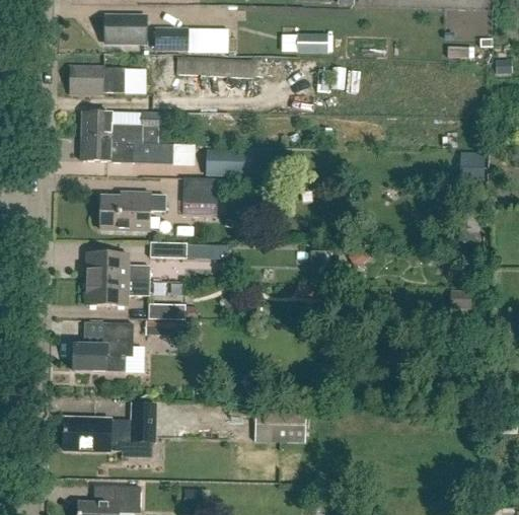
[(146,42),(146,15),(105,15),(104,42),(146,42)]
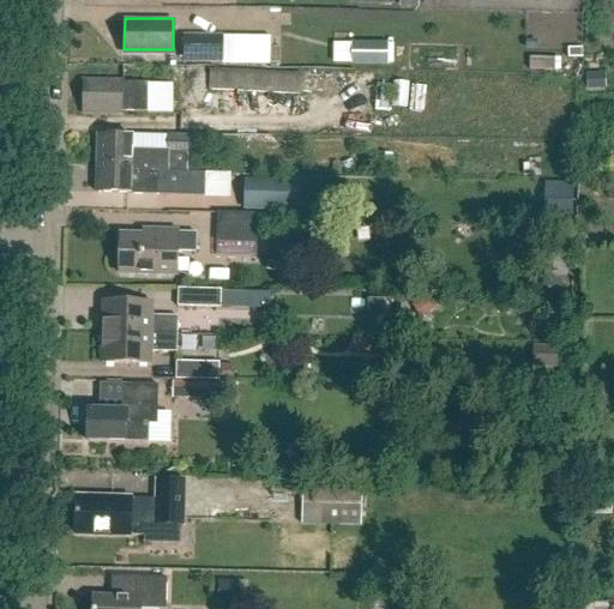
[(222,59),(222,31),(182,31),(182,59),(222,59)]
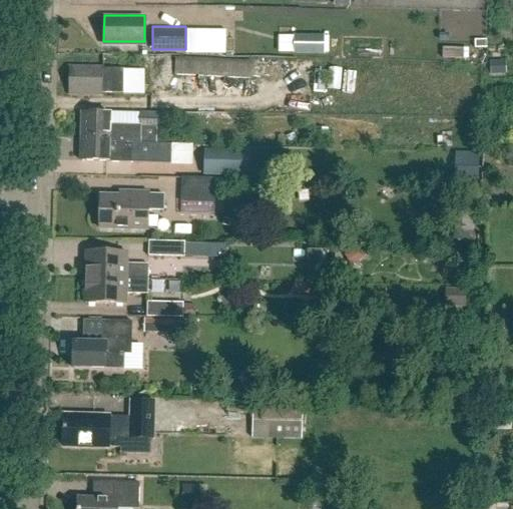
[(297,31),(297,51),(327,50),(327,31),(297,31)]
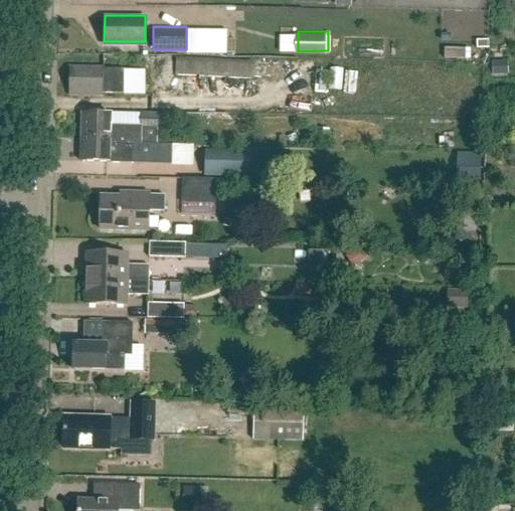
[(447,43),(446,54),(467,55),(467,44),(447,43)]
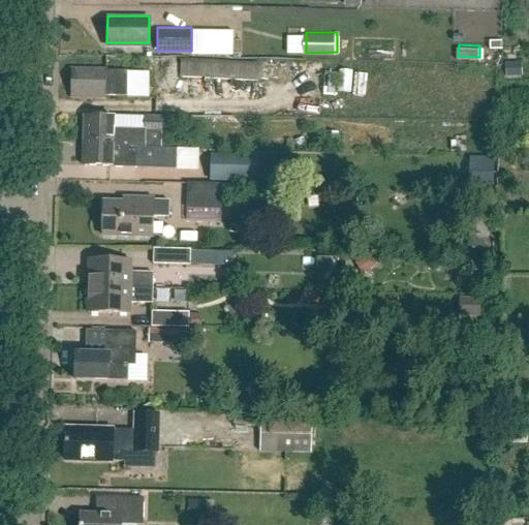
[(181,57),(181,73),(258,78),(259,61),(181,57)]
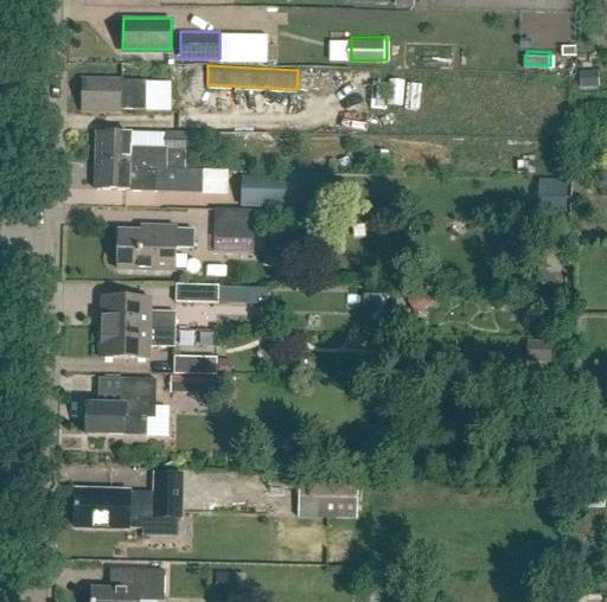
[(595,68),(580,68),(580,84),(595,83),(595,68)]
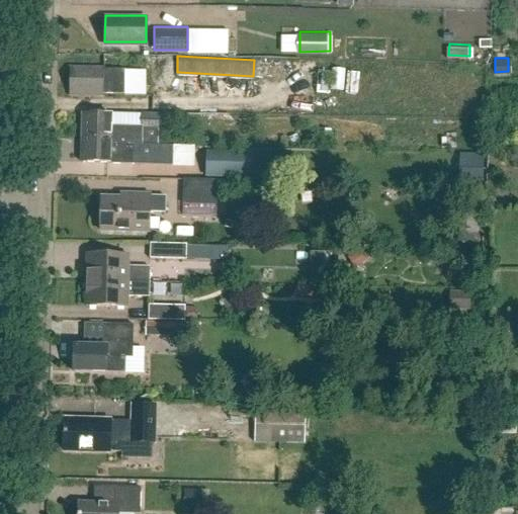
[(123,90),(123,72),(123,67),(103,67),(103,65),(70,64),(69,93),(103,94),(103,91),(123,91),(123,90)]
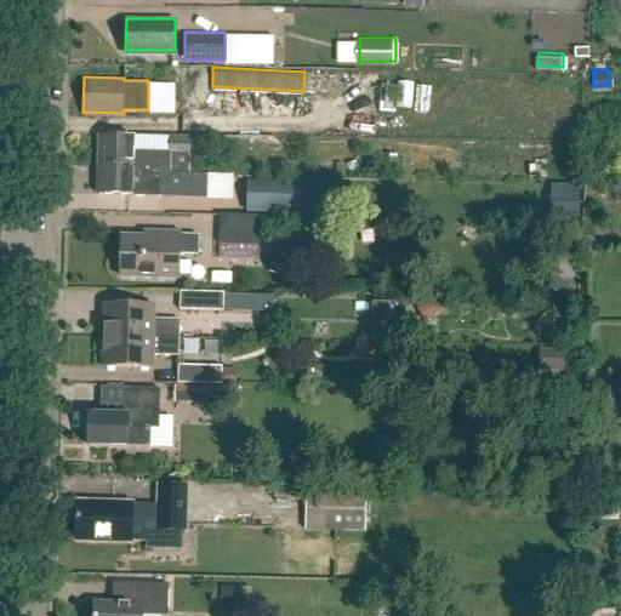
[(167,131),(166,149),(166,153),(198,153),(198,132),(167,131)]
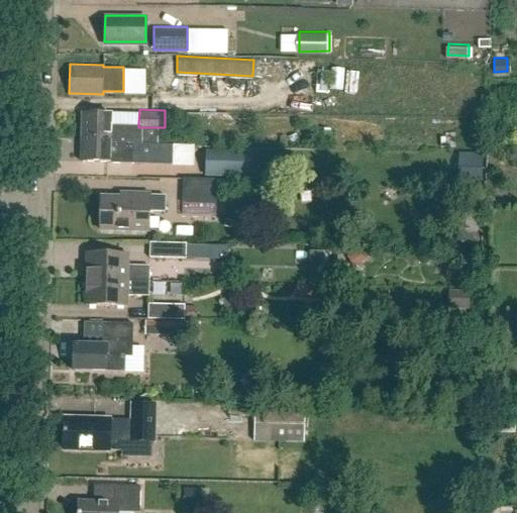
[(158,142),(158,141),(165,142),(165,127),(138,127),(138,124),(111,124),(111,112),(82,111),(82,135),(111,136),(110,142),(127,143),(127,141),(158,142)]
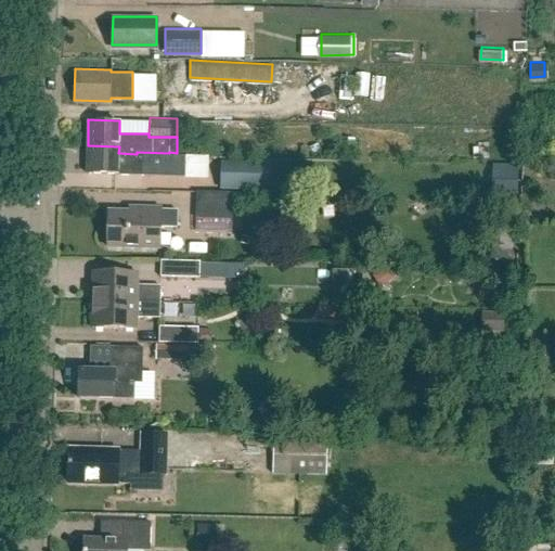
[(119,146),(88,145),(87,171),(141,173),(183,174),(183,154),(169,153),(137,152),(137,154),(118,153),(119,146)]
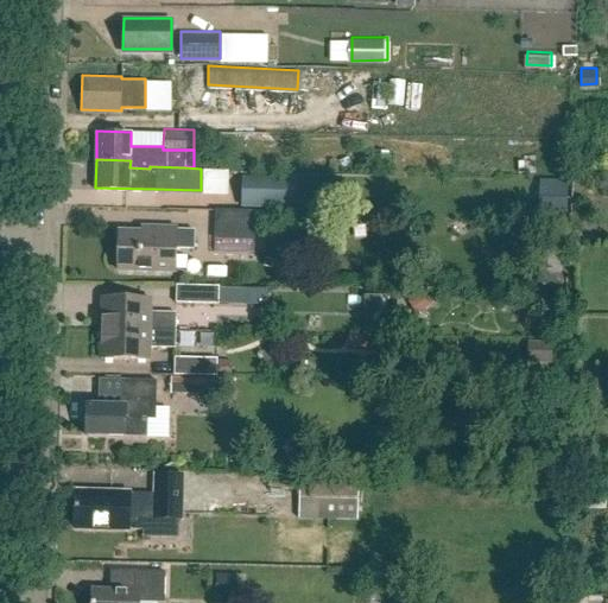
[(293,205),(293,176),(245,175),(245,177),(244,196),(244,204),(293,205)]
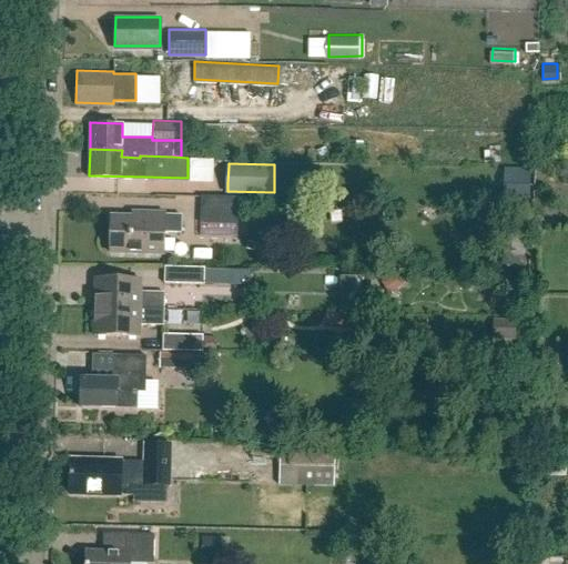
[(533,165),(506,165),(505,197),(533,197),(533,165)]
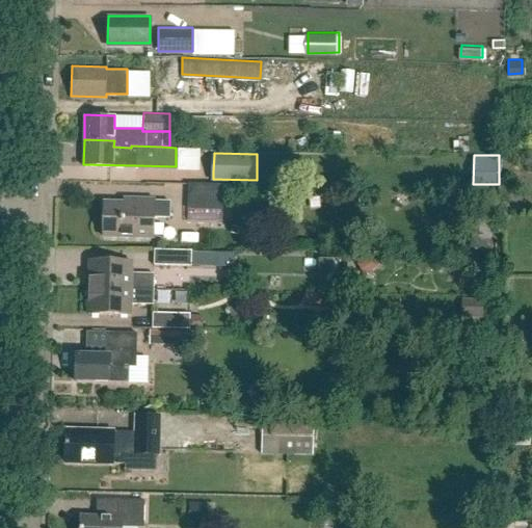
[(231,208),(232,182),(187,181),(187,207),(231,208)]
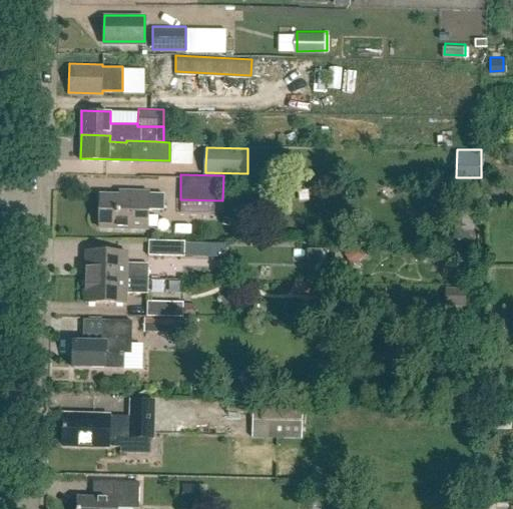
[(163,207),(163,192),(148,191),(148,190),(127,190),(127,194),(100,193),(99,225),(147,227),(147,207),(163,207)]
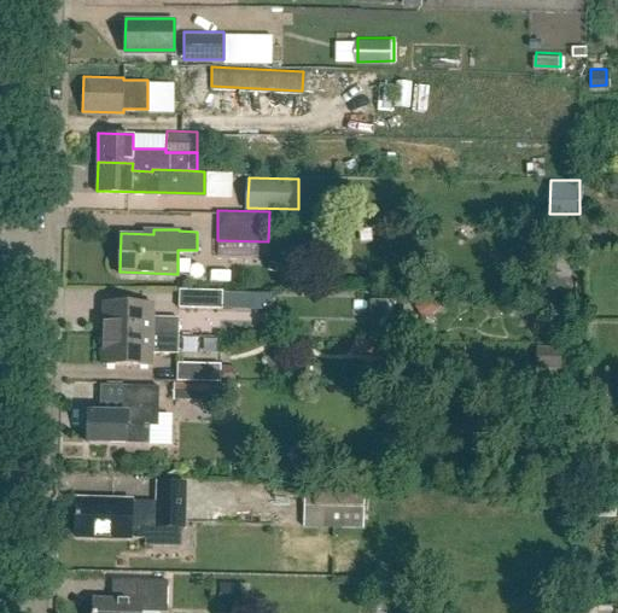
[(221,305),(221,287),(178,286),(178,304),(221,305)]
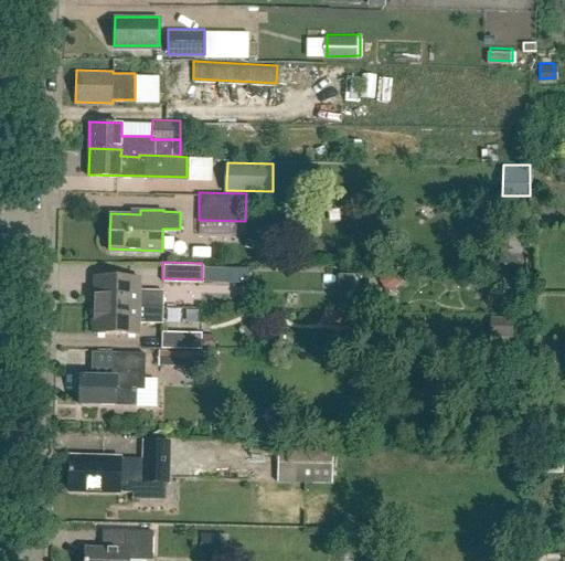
[(394,268),(383,276),(391,287),(402,279),(394,268)]
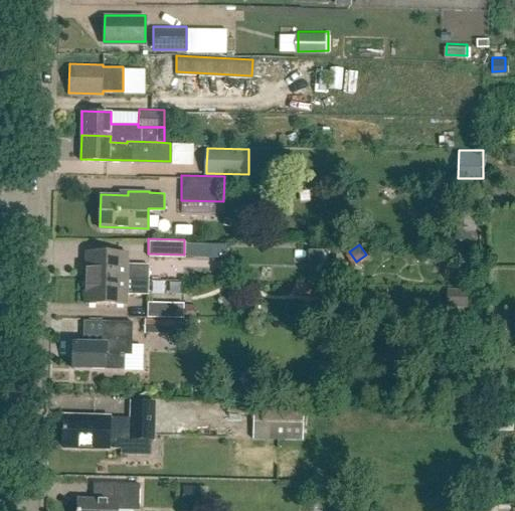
[(309,248),(309,262),(327,262),(328,248),(309,248)]
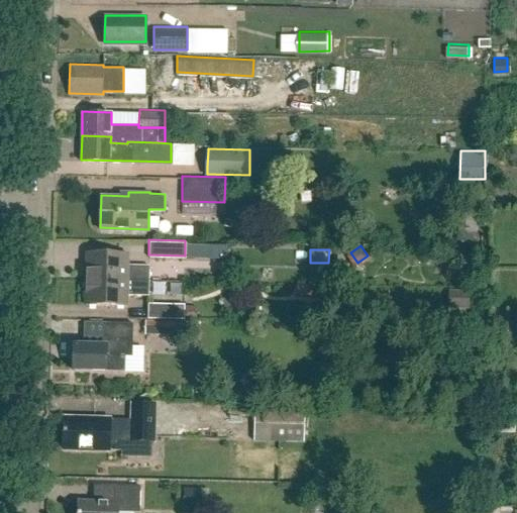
[(86,277),(148,278),(148,264),(127,263),(127,251),(86,250),(86,277)]
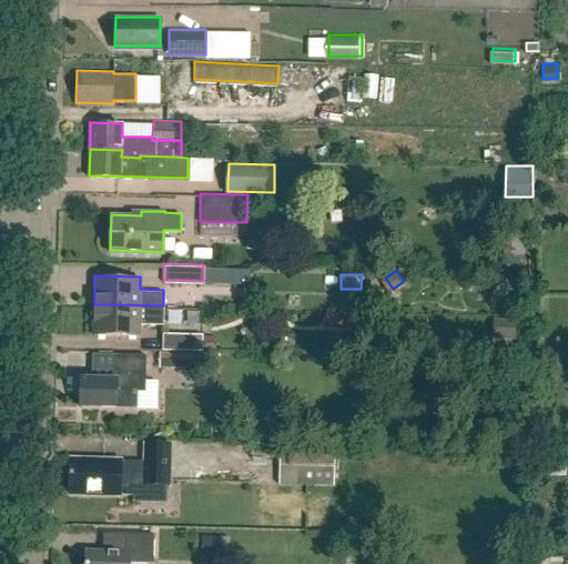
[(163,322),(163,305),(94,304),(93,333),(139,334),(140,322),(163,322)]
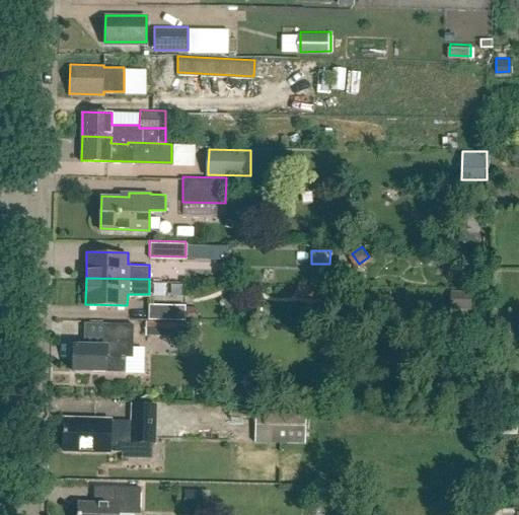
[(449,289),(449,307),(471,307),(471,289),(449,289)]
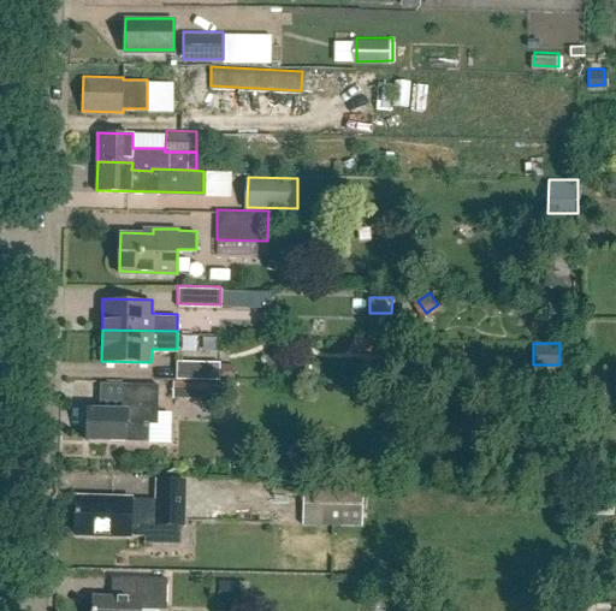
[(219,378),(219,360),(176,359),(176,378),(219,378)]
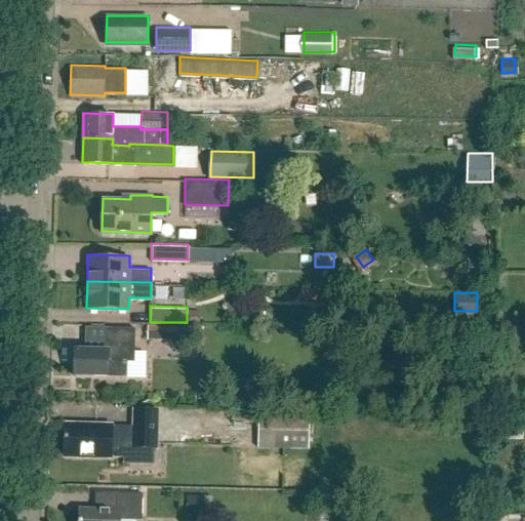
[(148,336),(187,337),(188,325),(149,324),(148,336)]
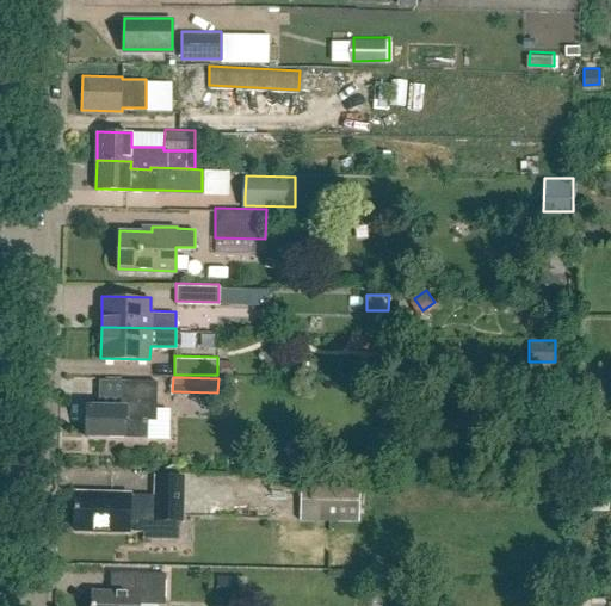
[(156,419),(158,381),(125,379),(125,406),(86,406),(86,436),(147,437),(148,419),(156,419)]
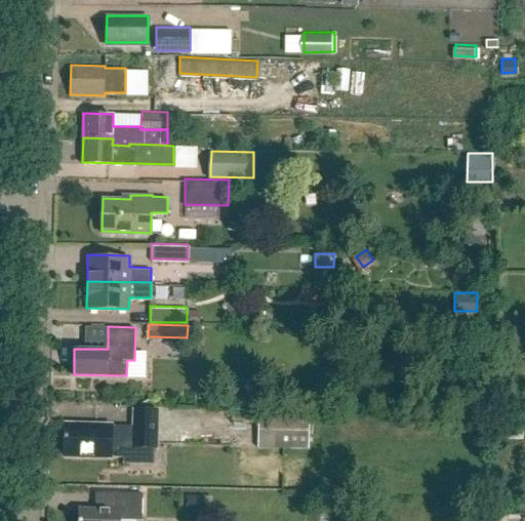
[(155,446),(156,408),(133,408),(133,425),(65,423),(64,454),(123,455),(123,445),(155,446)]
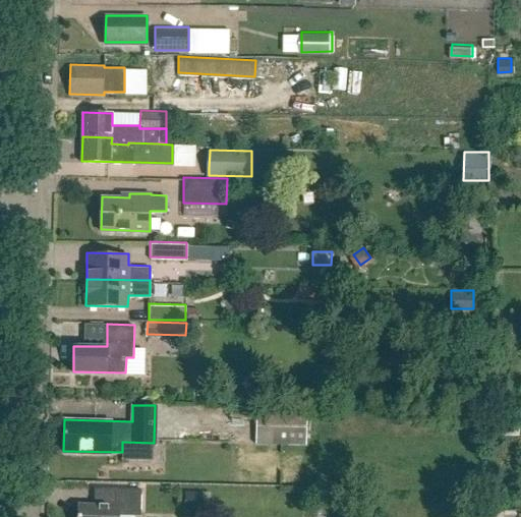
[(305,443),(306,407),(255,406),(254,442),(305,443)]
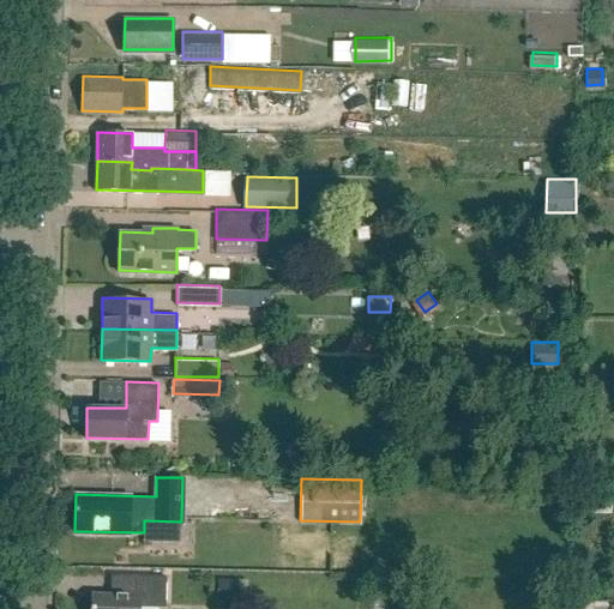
[(166,606),(167,574),(136,574),(136,594),(92,592),(91,608),(139,608),(139,606),(166,606)]
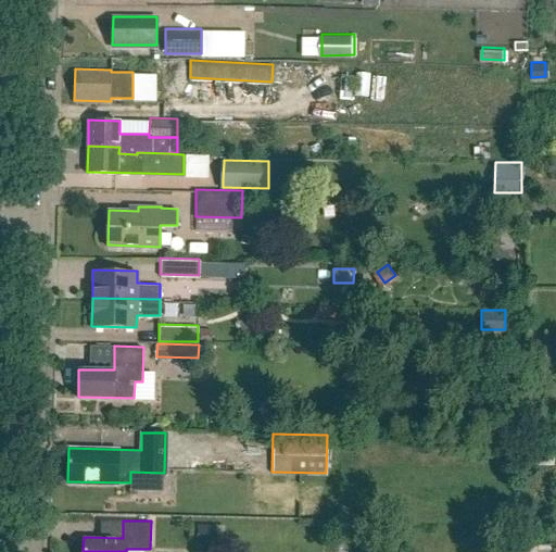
[(197,523),(197,540),(209,541),(215,541),(215,523),(197,523)]
